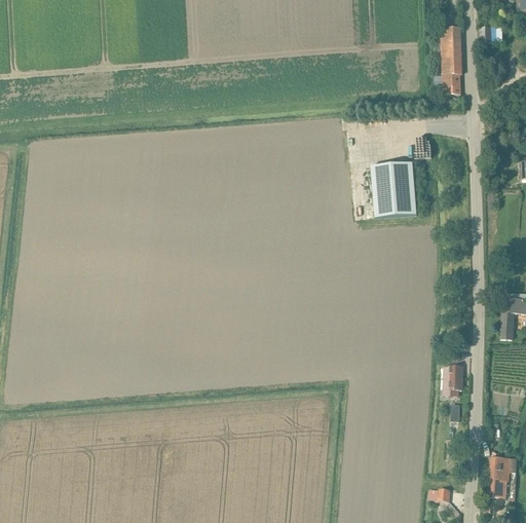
[(520,9),(520,14),(525,14),(525,0),(516,0),(516,5),(520,5),(520,9)]
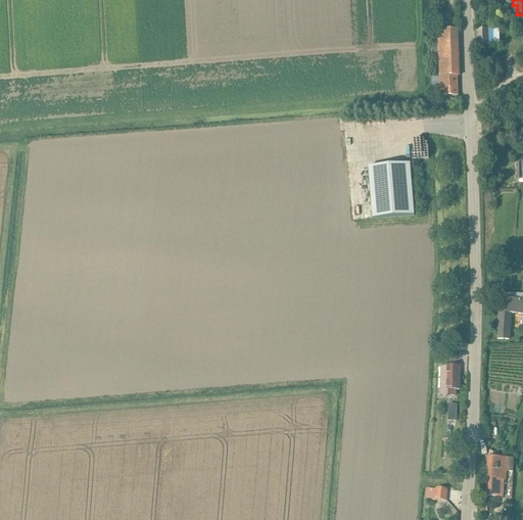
[(440,94),(458,93),(458,73),(460,73),(458,27),(438,28),(440,94)]
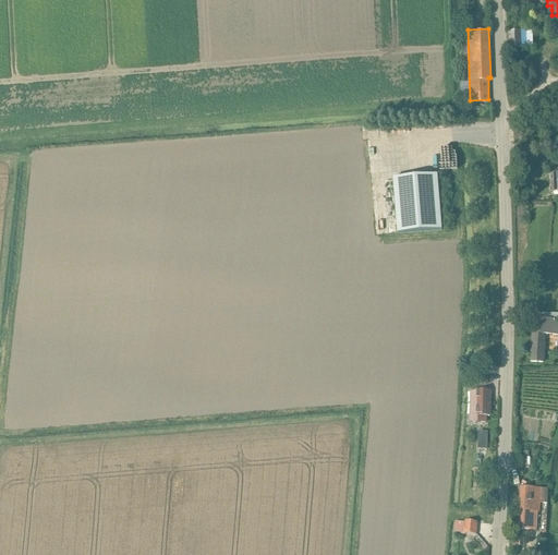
[(520,28),(508,29),(509,47),(521,47),(520,28)]
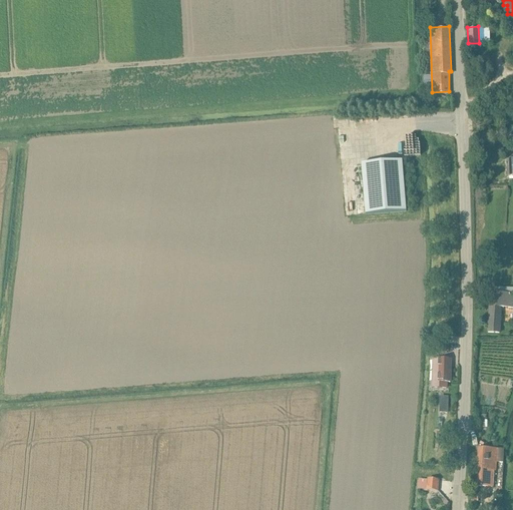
[(489,26),(478,26),(479,42),(490,42),(490,41),(489,26)]
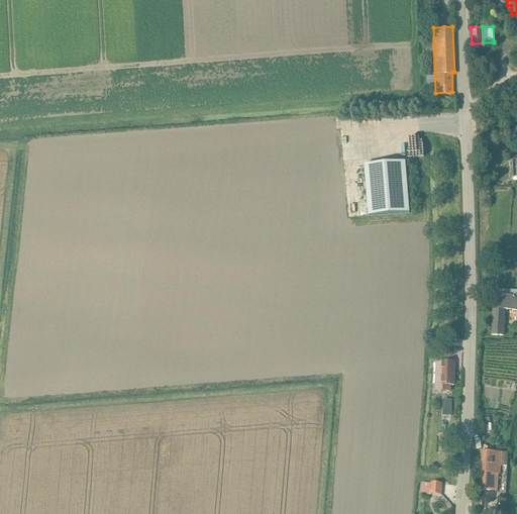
[(405,160),(364,163),(369,214),(409,210),(405,160)]
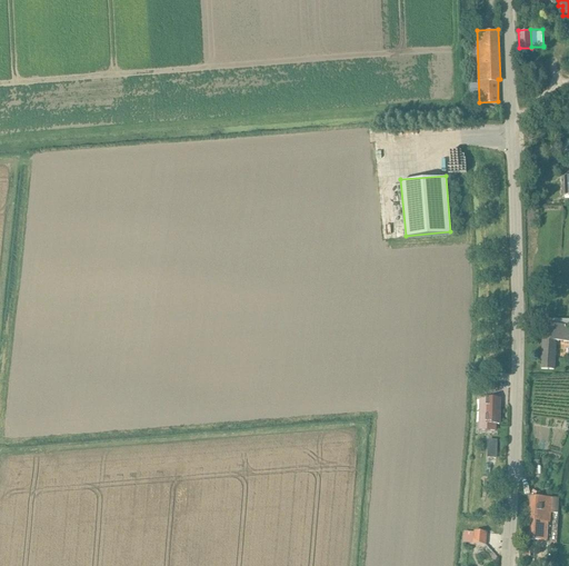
[(568,324),(543,323),(541,366),(555,366),(556,338),(568,338),(568,324)]
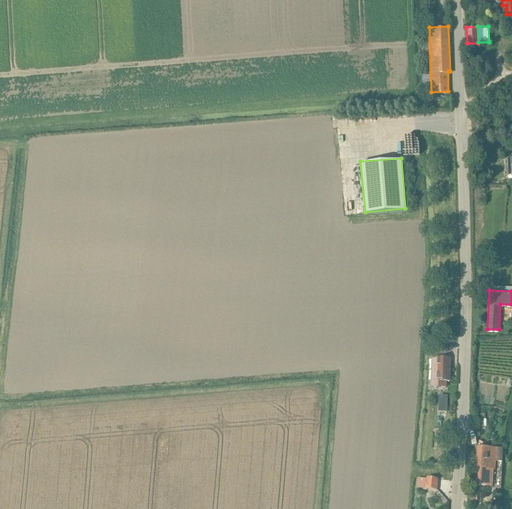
[(436,335),(435,346),(448,346),(449,336),(436,335)]
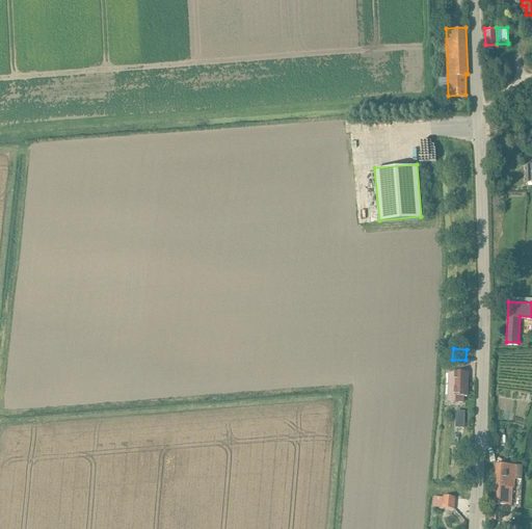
[(449,394),(448,399),(462,400),(462,394),(467,394),(467,375),(467,370),(455,370),(451,370),(449,370),(449,394)]
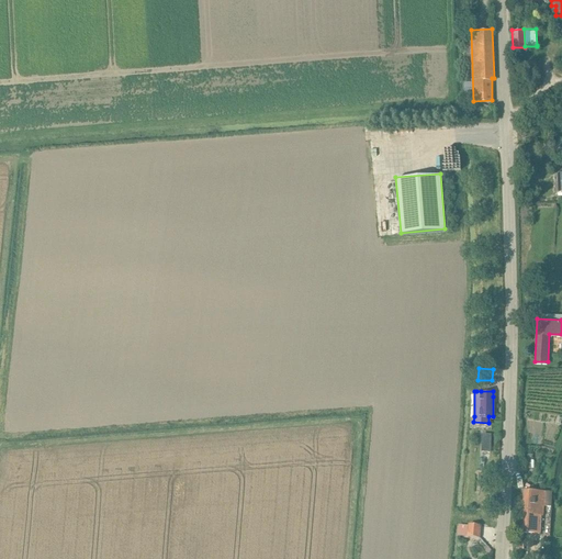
[(524,501),(521,530),(540,532),(541,514),(543,514),(543,504),(544,490),(544,489),(524,488),(524,500),(524,501)]
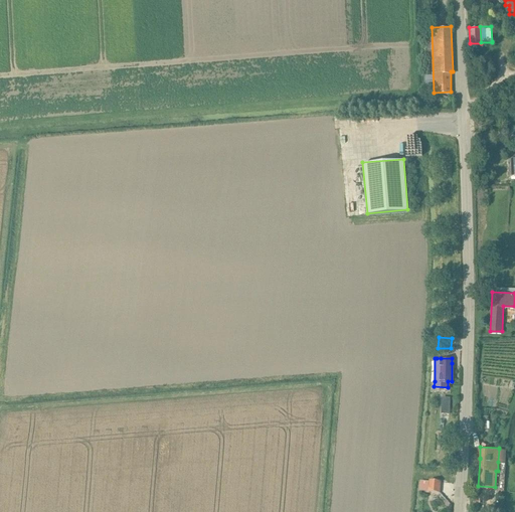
[(428,490),(440,491),(441,480),(430,479),(428,490)]
